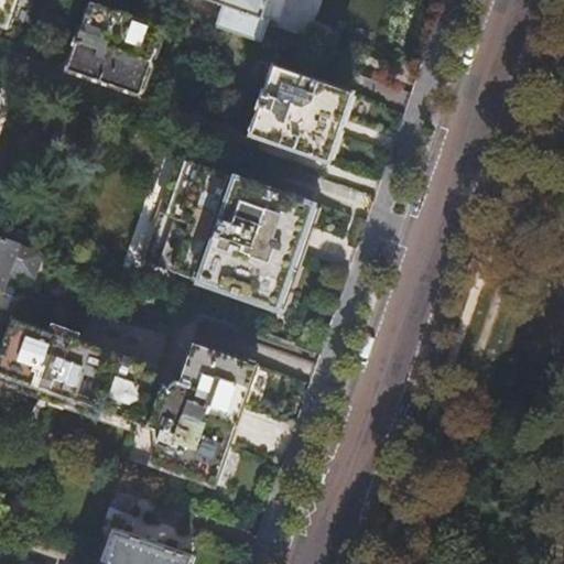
[(0,0),(0,22),(7,24),(14,0),(0,0)]
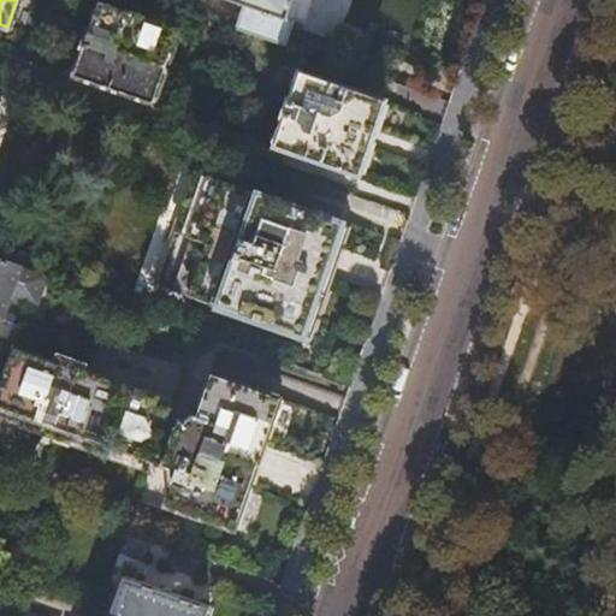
[(83,47),(73,73),(152,101),(161,73),(164,73),(170,58),(167,57),(178,29),(99,0),(89,29),(87,28),(83,36),(81,46),(83,47)]
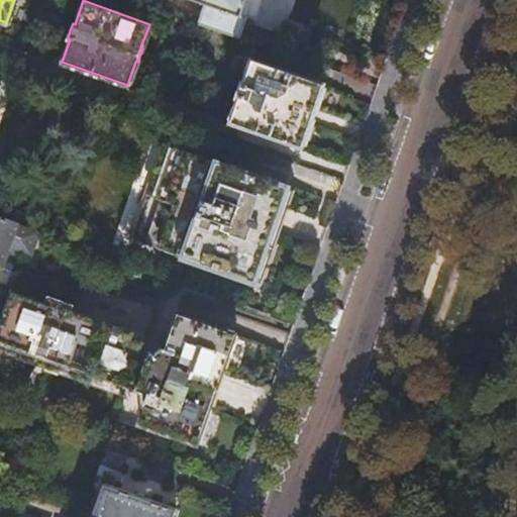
[(203,8),(198,23),(237,36),(244,18),(254,21),(262,0),(192,0),(200,2),(198,6),(203,8)]
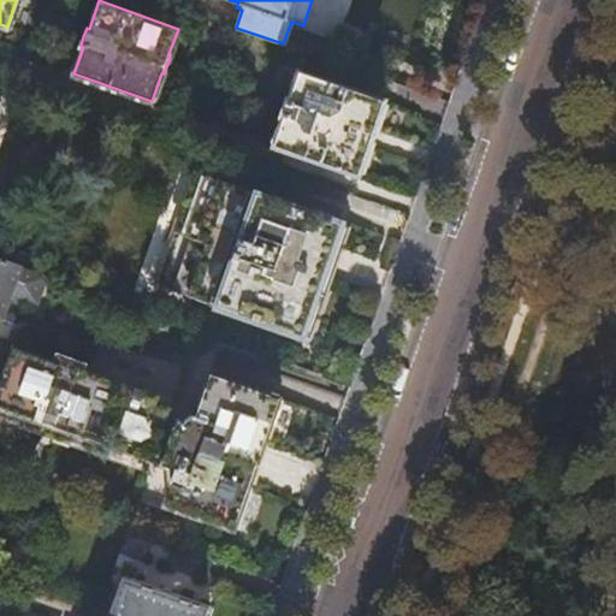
[(272,149),(355,178),(367,143),(369,144),(372,136),(374,129),(373,128),(383,99),(300,69),(290,99),(286,98),(282,114),(284,116),(272,149)]
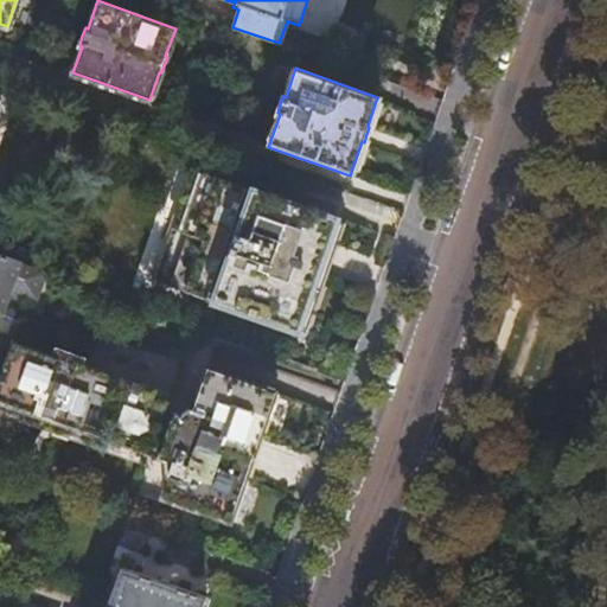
[(332,240),(339,218),(221,177),(198,168),(159,281),(299,330),(306,310),(332,240)]
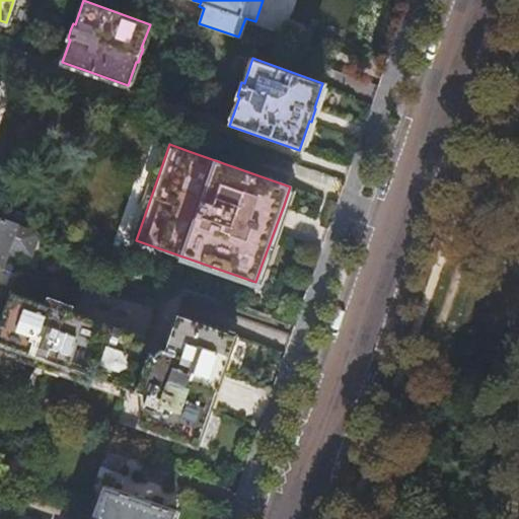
[(40,231),(27,226),(0,216),(0,266),(2,268),(1,269),(11,273),(12,269),(11,269),(13,265),(12,264),(17,248),(29,252),(28,254),(31,255),(40,231)]
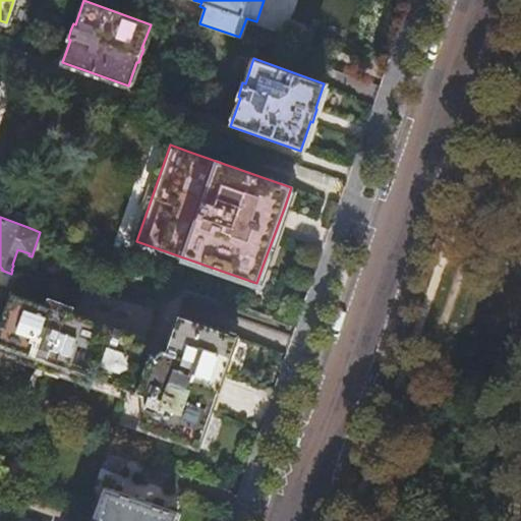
[(143,340),(133,336),(12,292),(2,322),(0,327),(0,351),(107,391),(124,397),(126,390),(141,395),(145,412),(138,427),(197,449),(217,394),(238,334),(180,312),(168,347),(154,357),(140,352),(143,340)]
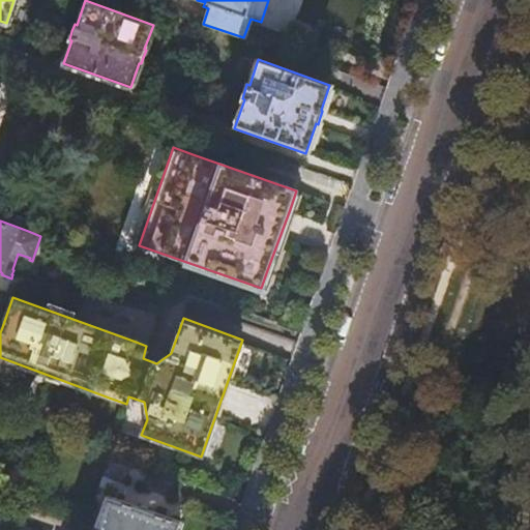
[(175,529),(179,521),(106,494),(93,529),(175,529)]
